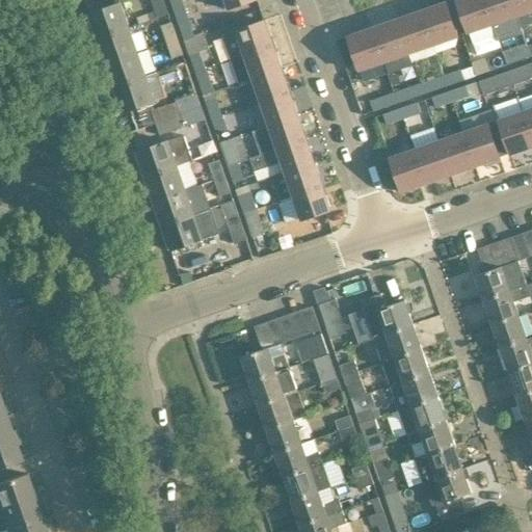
[(182,0),(176,0),(171,2),(184,40),(194,36),(182,0)]
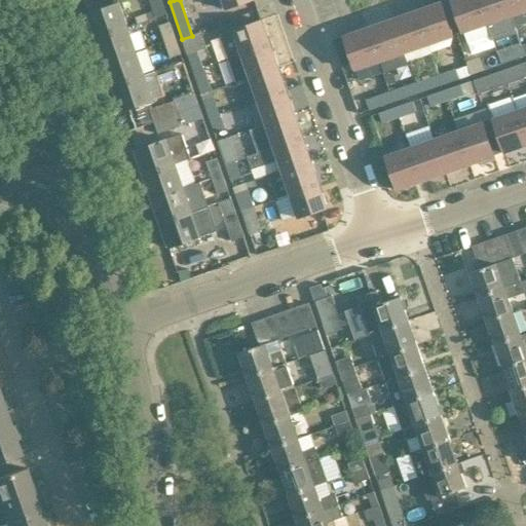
[(222,0),(225,8),(249,0),(222,0)]
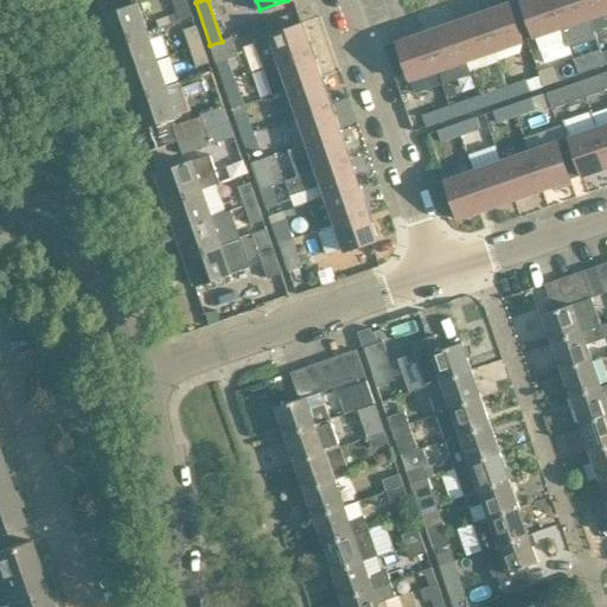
[(562,26),(553,0),(522,0),(535,37),(562,26)]
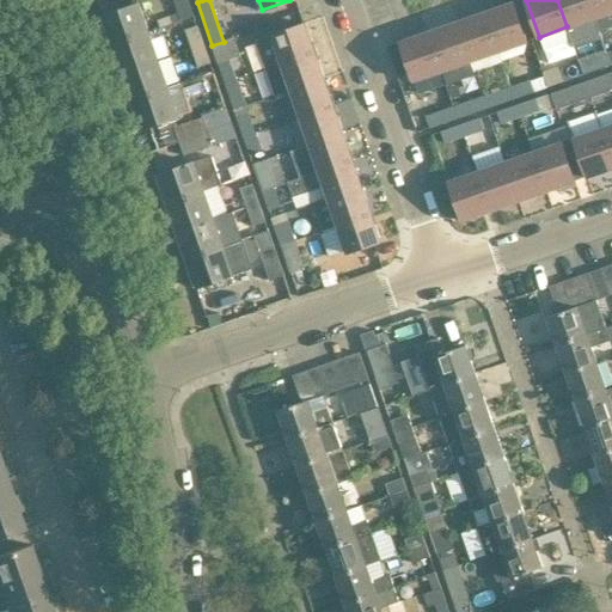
[(557,0),(567,26),(595,17),(589,0),(557,0)]
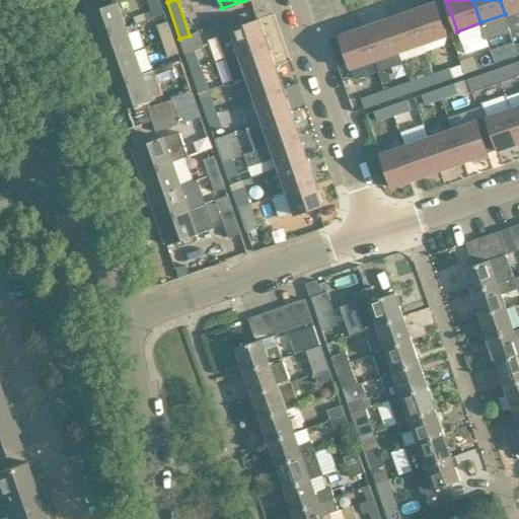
[(518,0),(500,0),(505,14),(509,26),(518,21),(518,0)]
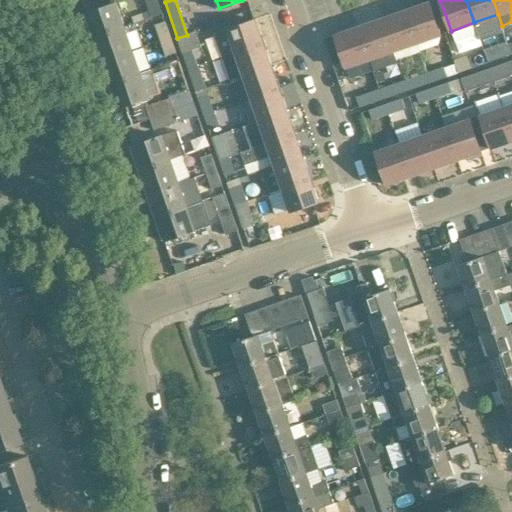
[(116,2),(116,3),(85,13),(94,37),(125,26),(116,2)]
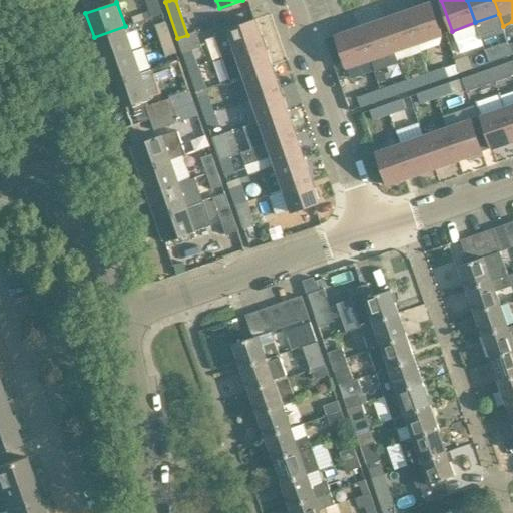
[(441,34),(430,2),(407,10),(418,42),(441,34)]
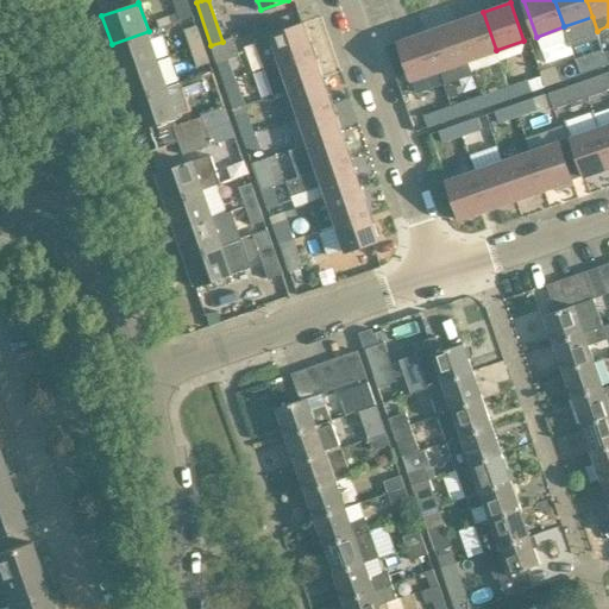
[(496,50),(483,12),(454,22),(468,61),(496,50)]
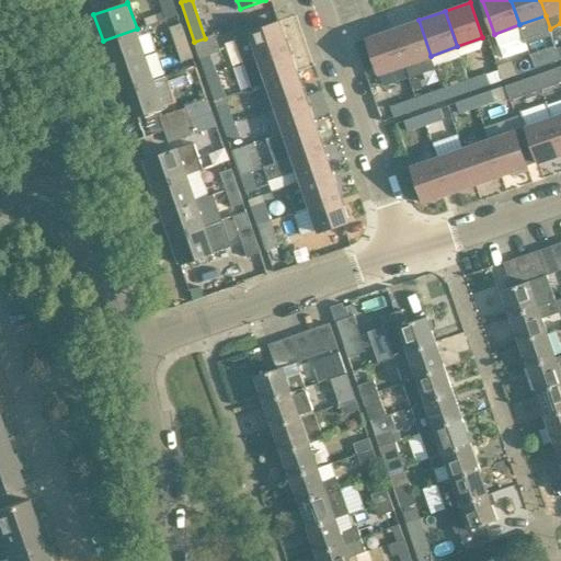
[(405,65),(410,78),(436,69),(431,56),(419,20),(393,30),(405,65)]
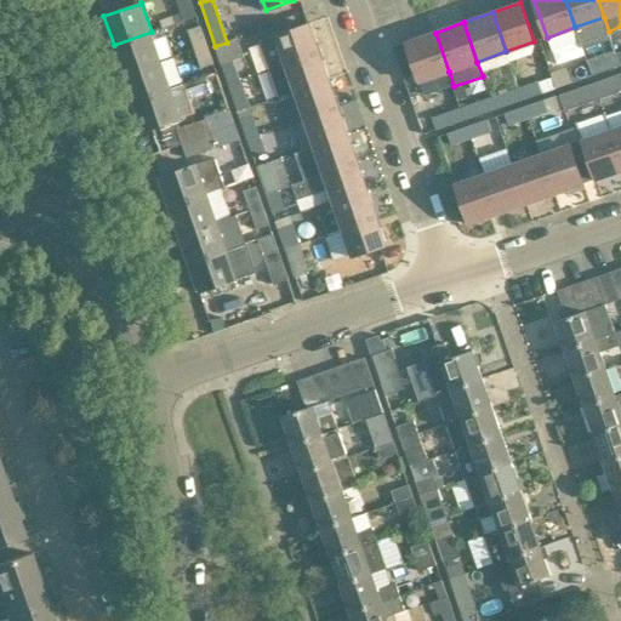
[(309,24),(277,35),(258,41),(268,69),(319,51),(309,24)]
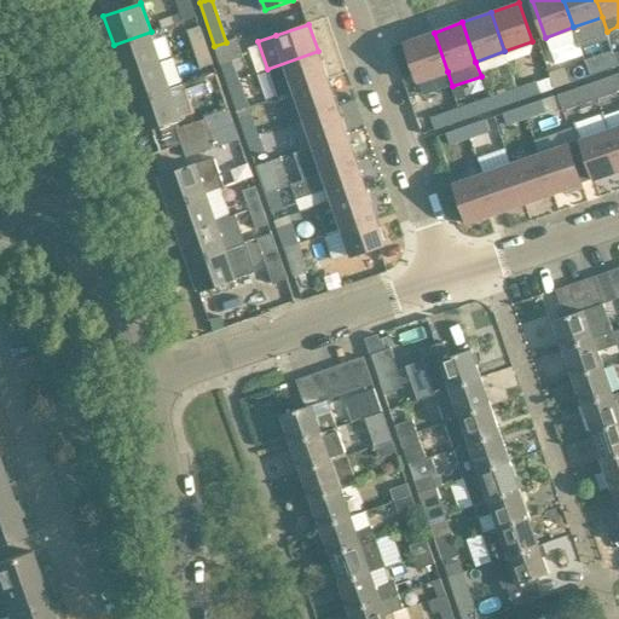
[(187,29),(195,48),(206,44),(198,25),(187,29)]
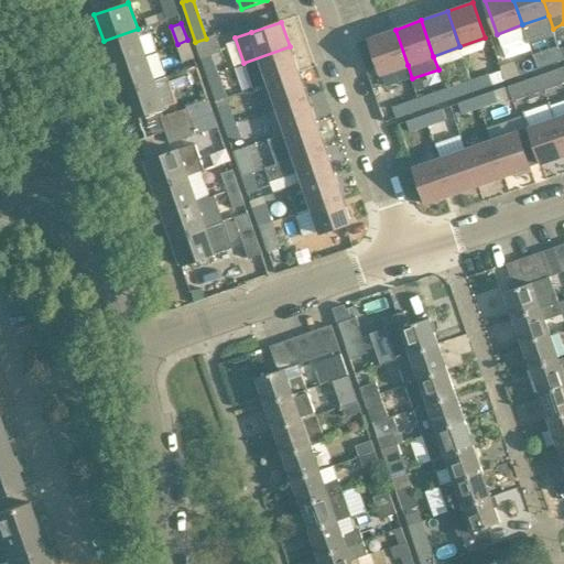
[(147,54),(138,29),(104,41),(112,66),(147,54)]
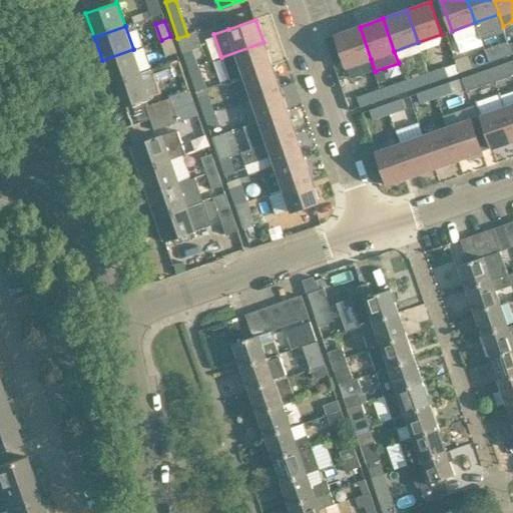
[(371,59),(360,27),(336,35),(347,67),(371,59)]
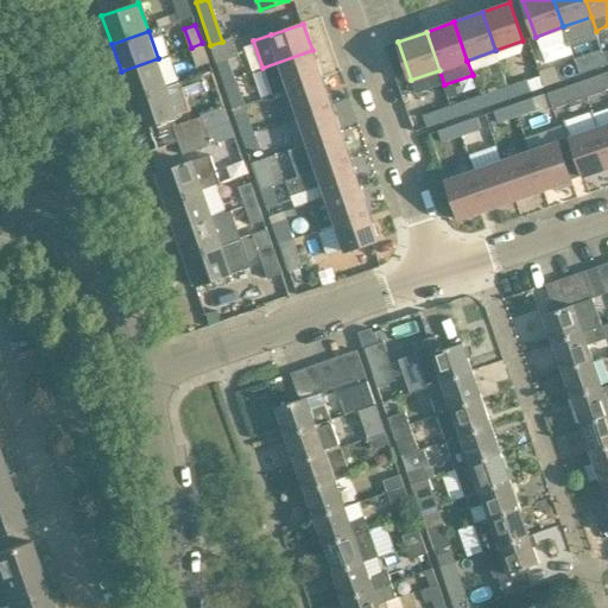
[(234,37),(222,42),(210,45),(223,82),(235,77),(229,59),(240,55),(234,37)]
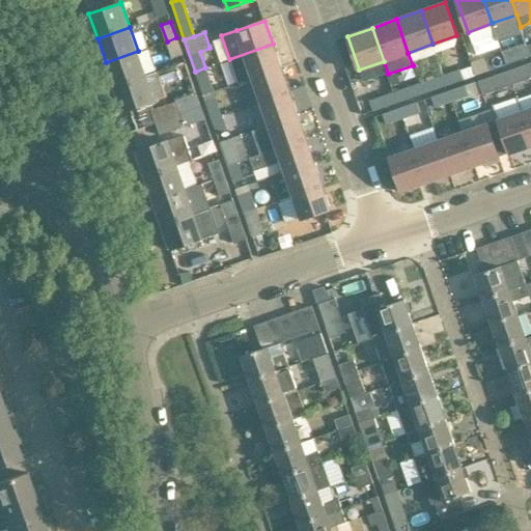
[(183,55),(176,37),(167,42),(172,58),(183,55)]
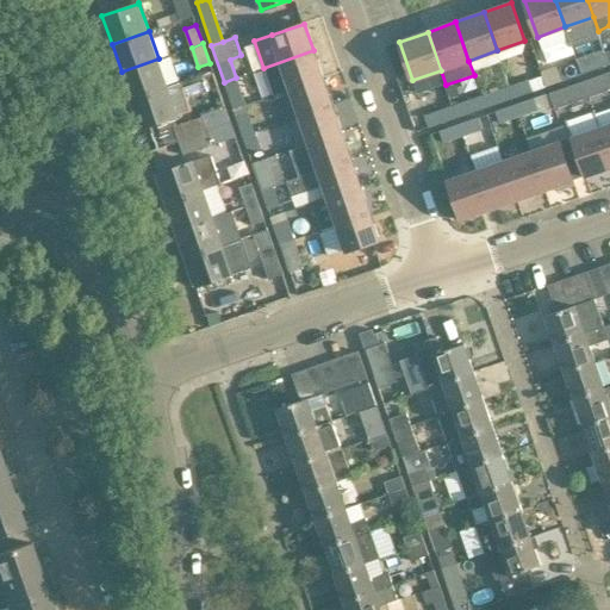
[(604,49),(577,58),(578,62),(582,74),(609,64),(605,53),(604,49)]
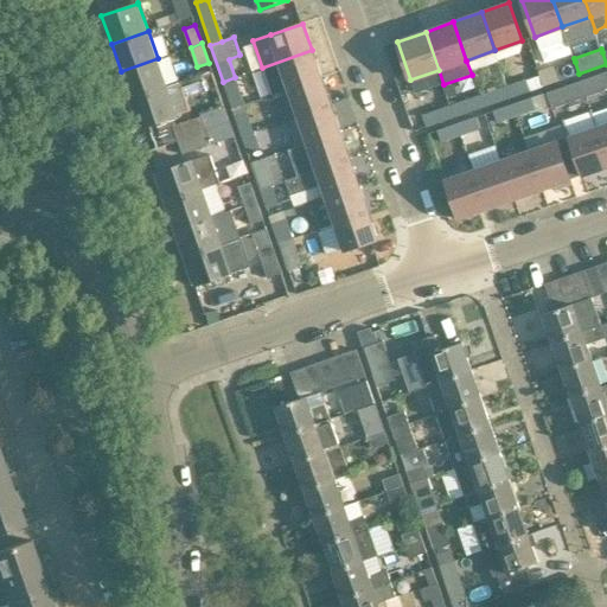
[(321,77),(312,50),(262,68),(272,95),(288,89),(321,77)]
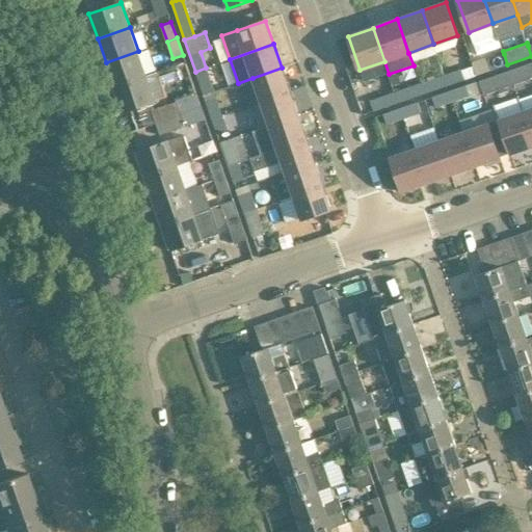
[(147,76),(138,52),(106,63),(114,87),(147,76)]
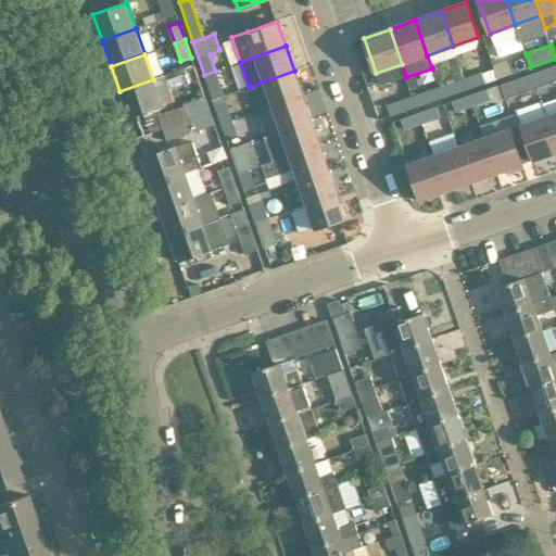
[(530,67),(527,57),(508,63),(512,74),(530,67)]
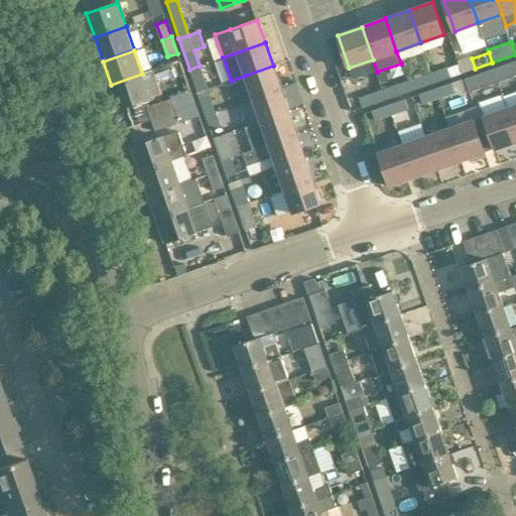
[(515,60),(494,69),(499,84),(515,77),(515,60)]
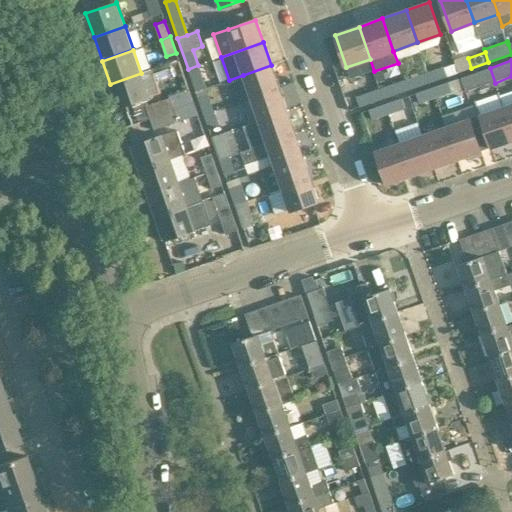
[(204,82),(198,65),(188,69),(194,85),(204,82)]
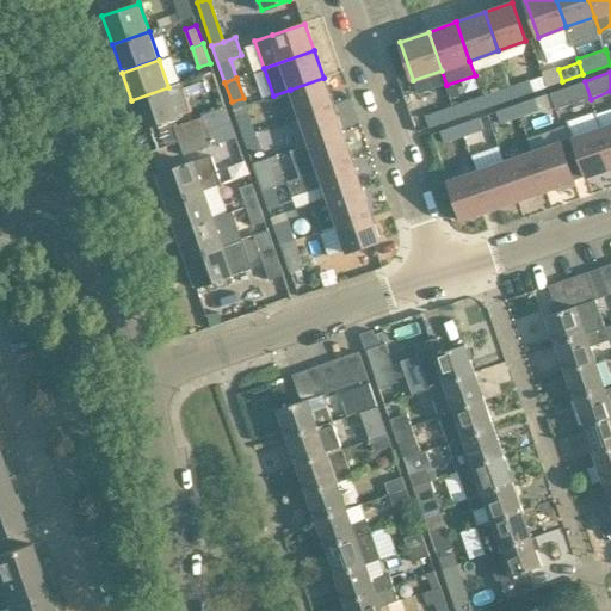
[(333,105),(323,78),(290,90),(273,96),(283,122),(300,116),(333,105)]
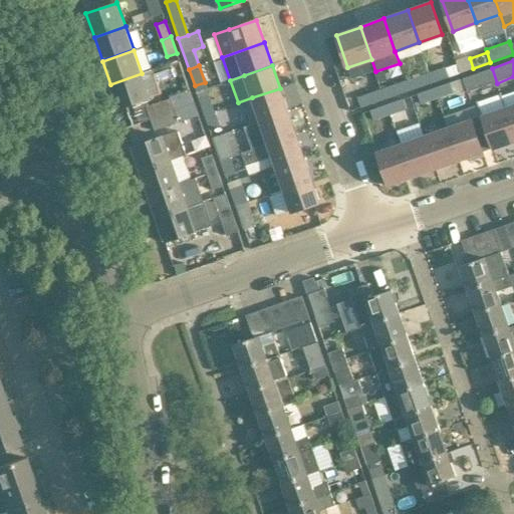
[(445,66),(429,71),(433,82),(449,77),(445,66)]
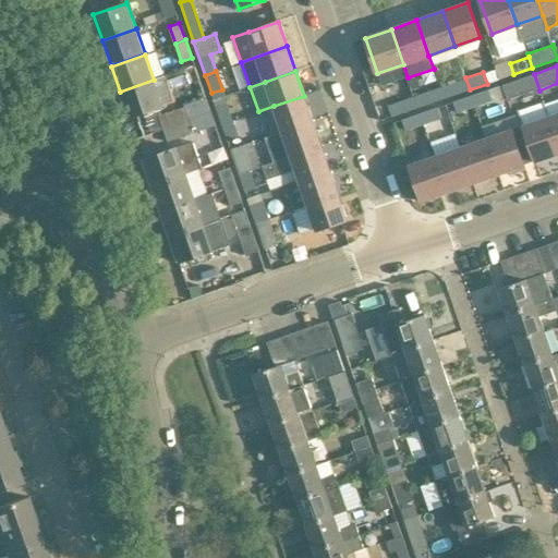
[(534,74),(501,85),(507,101),(540,91),(534,74)]
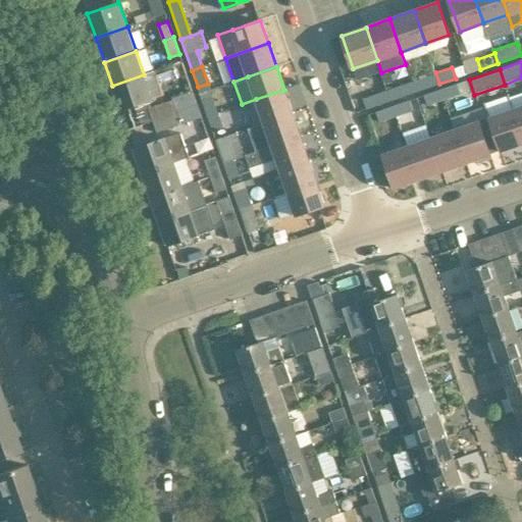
[(439,84),(435,72),(418,79),(422,90),(439,84)]
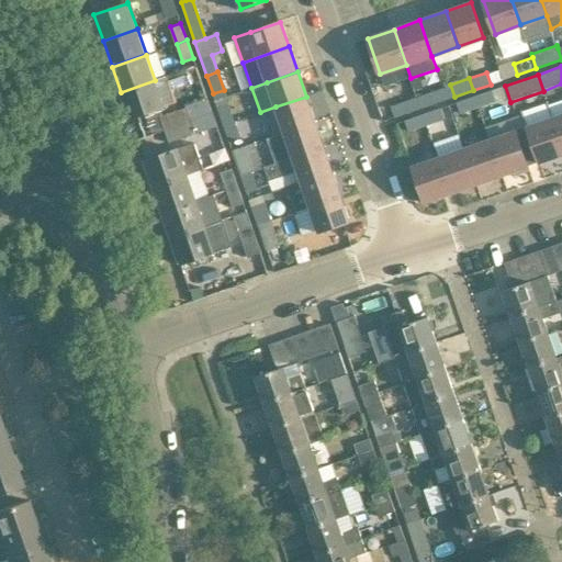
[(130,119),(164,107),(155,80),(121,92),(130,119)]
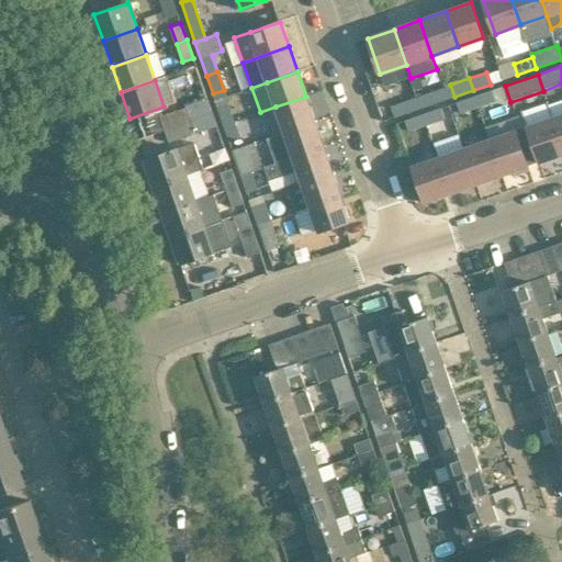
[(436,90),(417,97),(422,109),(440,102),(436,90)]
